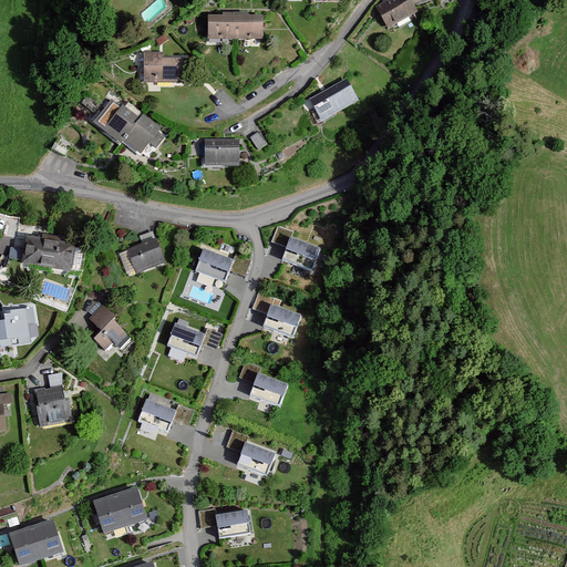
[(409,0),(389,0),(377,8),(388,26),(415,10),(409,0)]
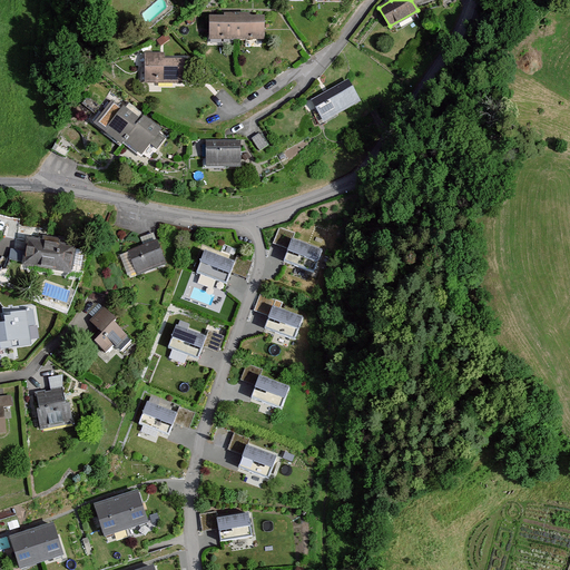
[(271,25),(215,23),(214,50),(269,52),(271,25)]
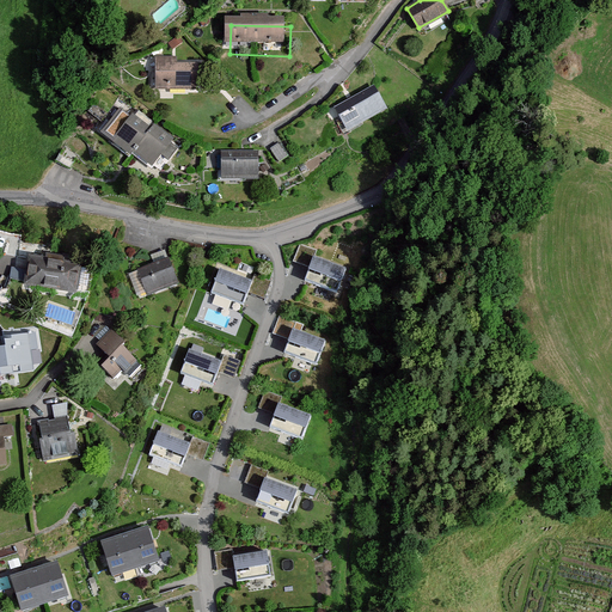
[(176,57),(155,57),(154,87),(199,87),(199,63),(176,63),(176,57)]
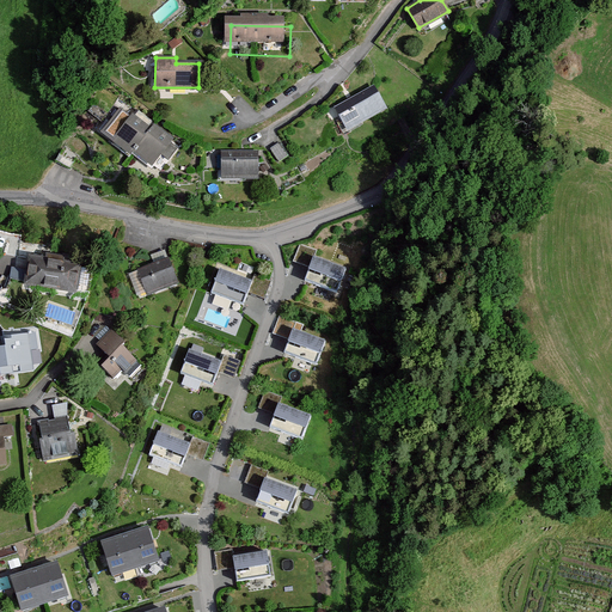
[(374,86),(335,108),(348,132),(386,110),(374,86)]
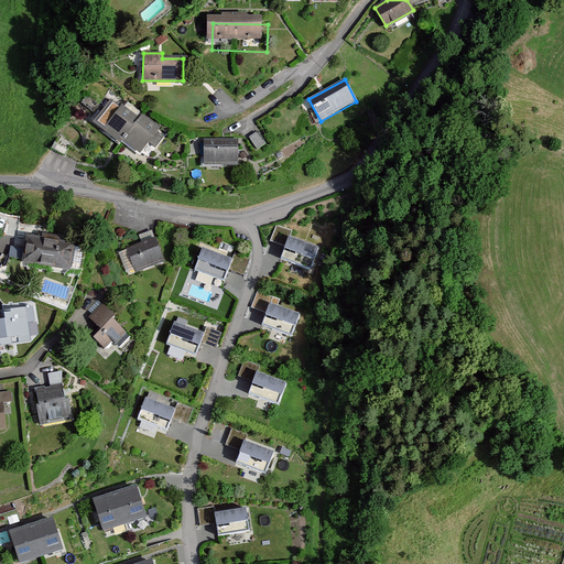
[(131,106),(111,129),(138,152),(148,141),(154,148),(165,134),(131,106)]
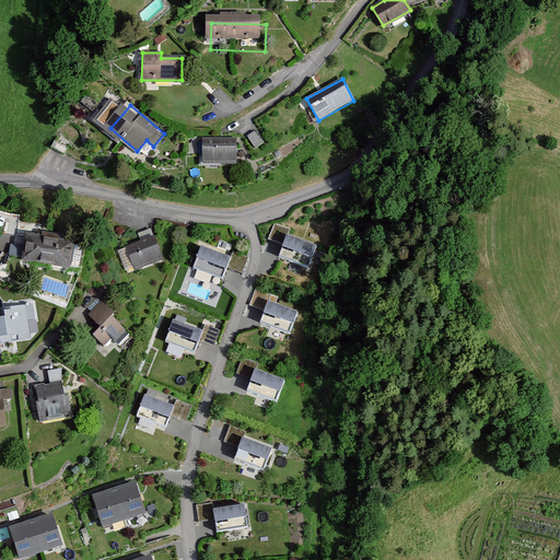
[(255,132),(248,137),(255,148),(263,143),(255,132)]
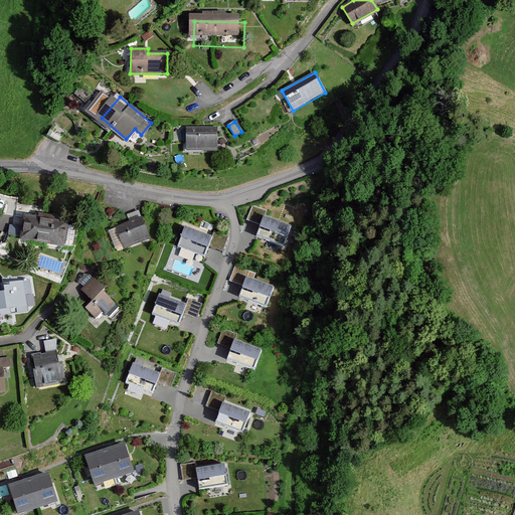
[(217,128),(186,129),(187,152),(217,152),(217,128)]
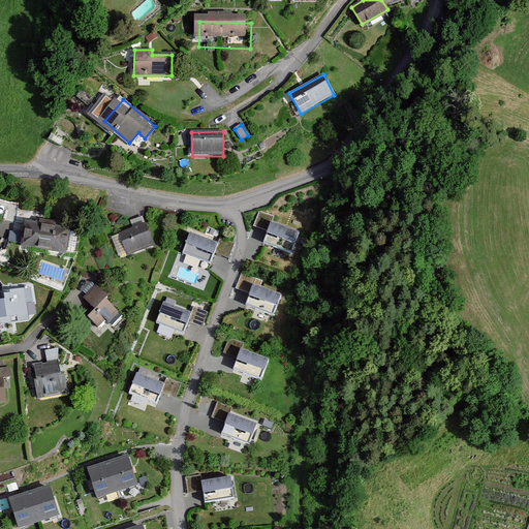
[(254,226),(269,231),(273,222),(275,217),(259,211),(254,226)]
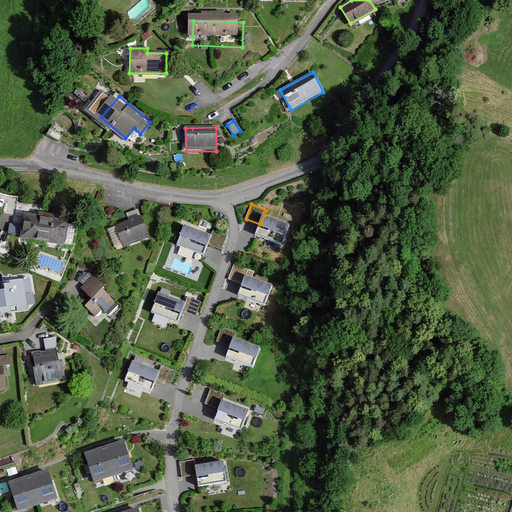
[(112,226),(121,248),(148,238),(138,209),(125,214),(127,220),(112,226)]
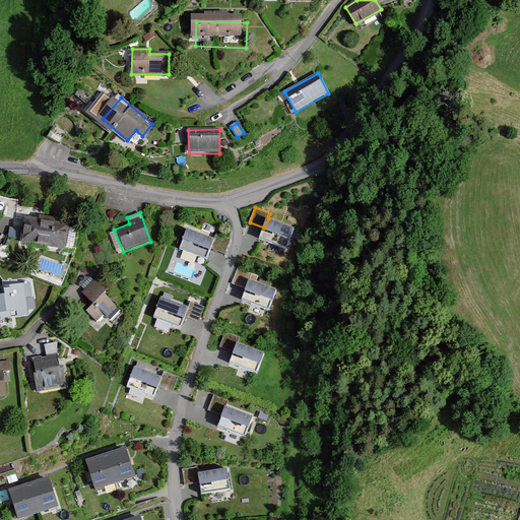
[(18,216),(13,242),(57,251),(62,225),(18,216)]
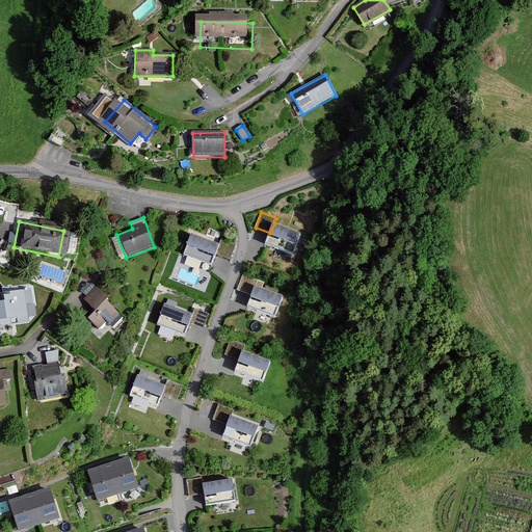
[(270,233),(266,246),(295,258),(304,235),(274,223),(270,233)]
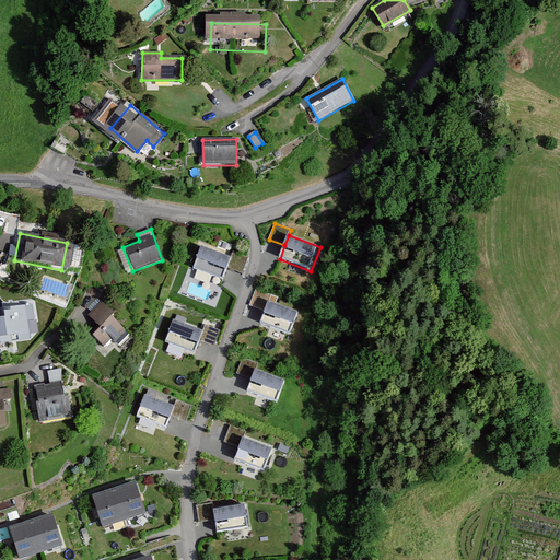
[(200,240),(189,266),(222,279),(226,268),(233,252),(200,240)]
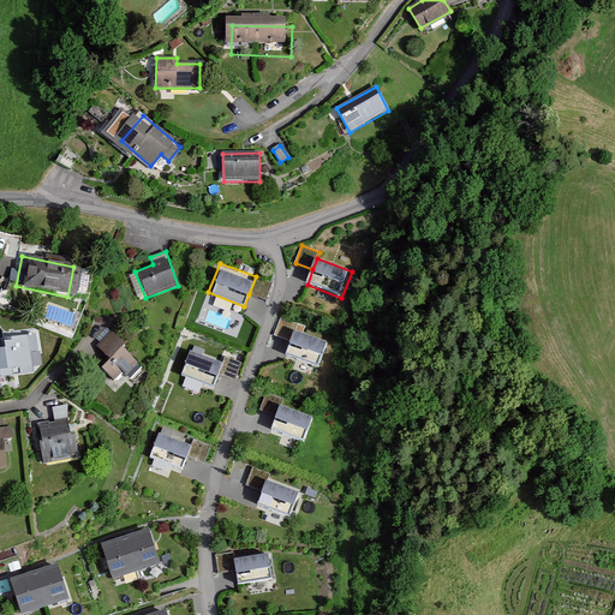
[(292,342),(297,330),(298,324),(281,318),(274,336),(292,342)]
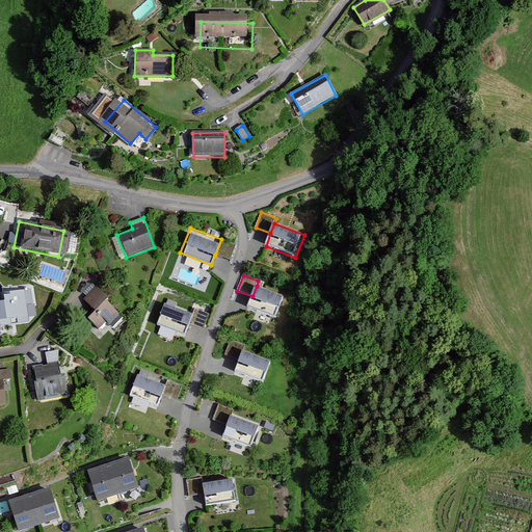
[(253,296),(247,309),(277,320),(286,297),(257,286),(253,296)]
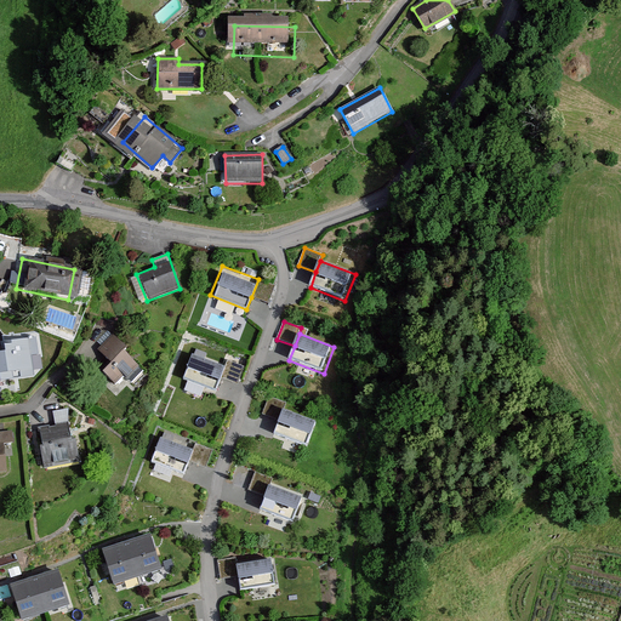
[(92,371),(113,393),(140,369),(107,335),(91,349),(103,362),(92,371)]
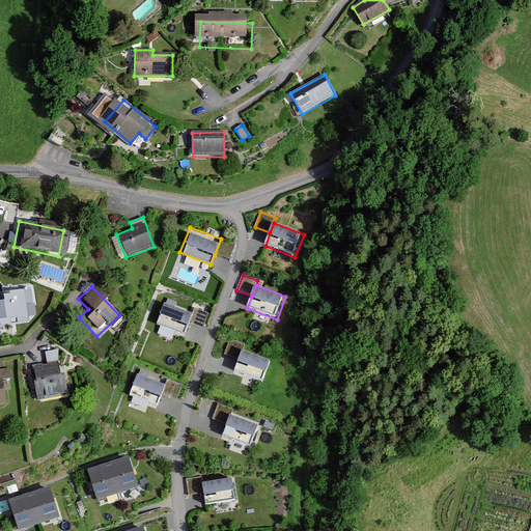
[(0,324),(23,320),(19,289),(1,291),(2,296),(0,295),(0,324)]
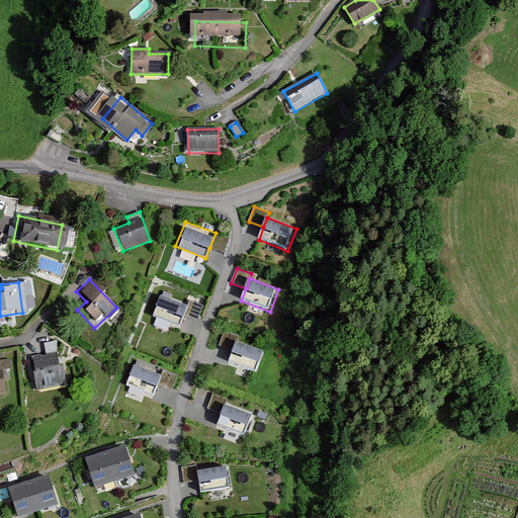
[(159,295),(150,318),(179,329),(184,317),(188,307),(159,295)]
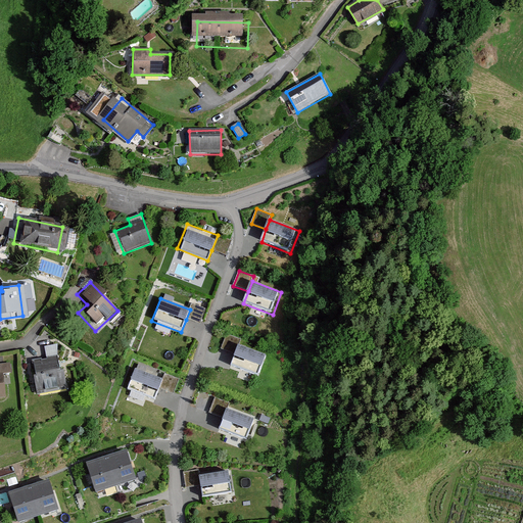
[(190,310),(186,320),(200,325),(205,311),(191,304),(190,310)]
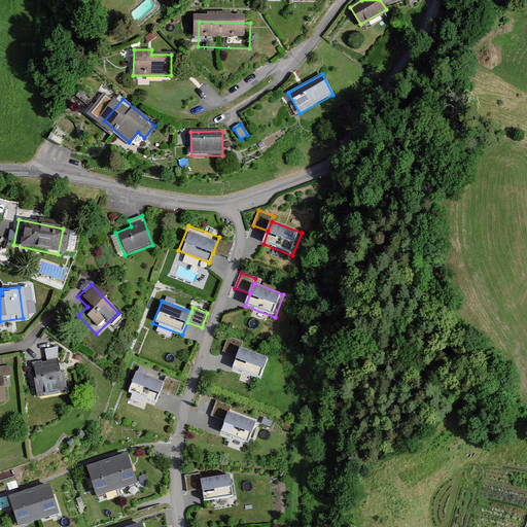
[(237,356),(240,348),(243,342),(230,337),(223,351),(237,356)]
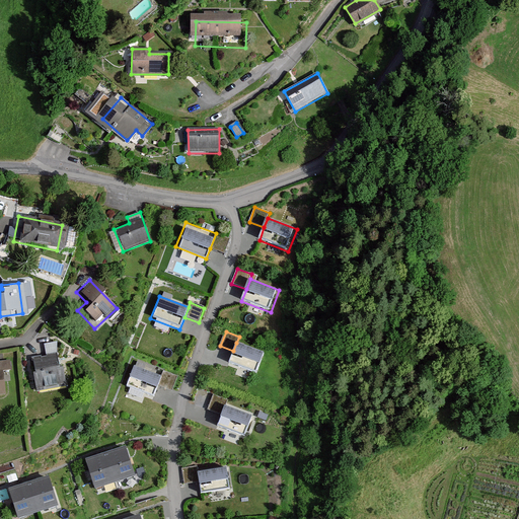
[(233,351),(228,363),(256,375),(266,354),(236,343),(233,351)]
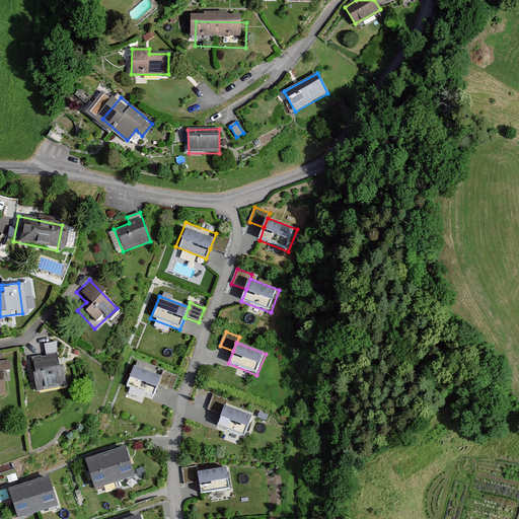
[(24,359),(31,392),(60,386),(53,353),(24,359)]
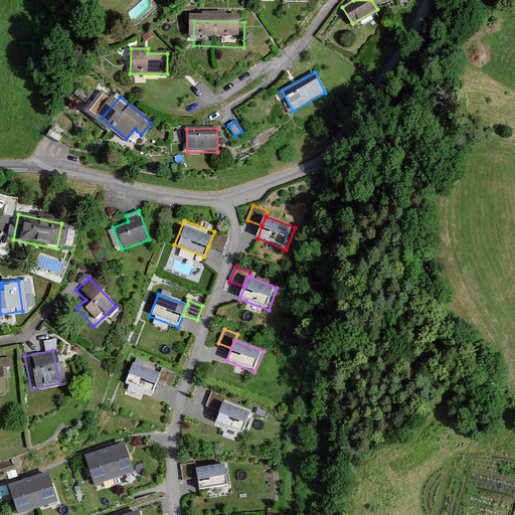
[(0,365),(8,365),(8,354),(0,354),(0,365)]
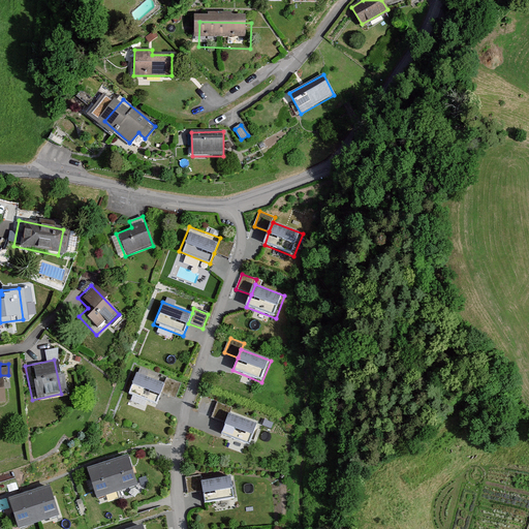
[(135,372),(127,395),(156,406),(161,395),(165,382),(135,372)]
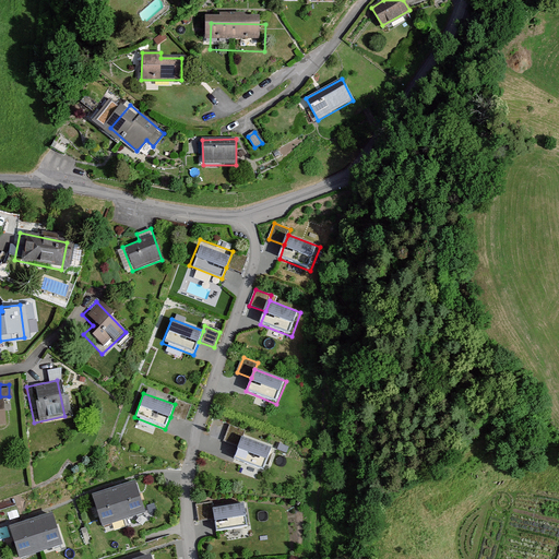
[(176,400),(175,404),(170,417),(186,423),(191,406),(176,400)]
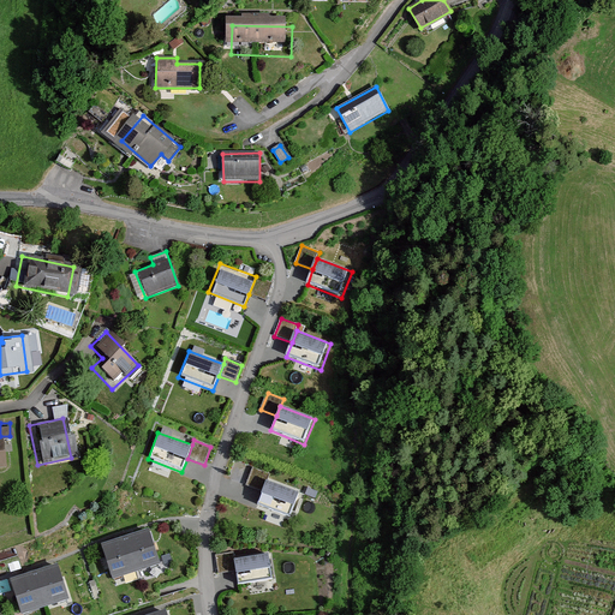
[(246,487),(263,491),(267,482),(269,475),(254,469),(246,487)]
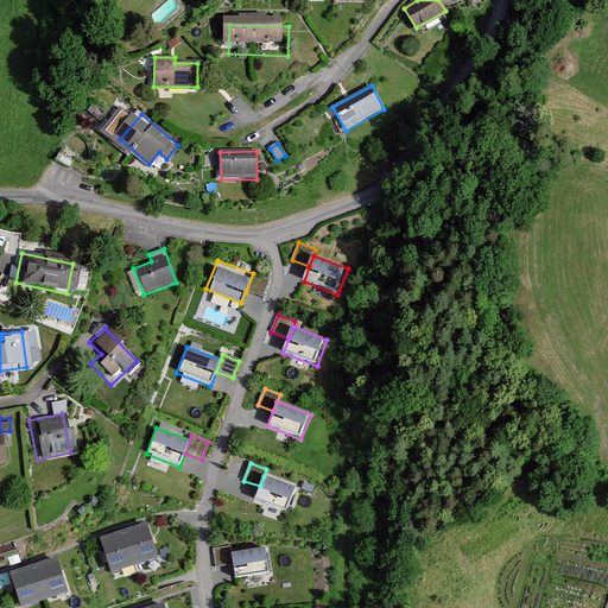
[(260,486),(255,500),(287,512),(296,487),(264,476),(260,486)]
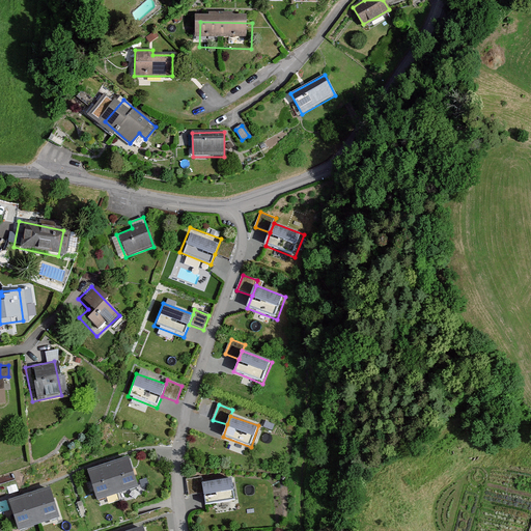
[(134,486),(123,457),(89,470),(99,499),(134,486)]
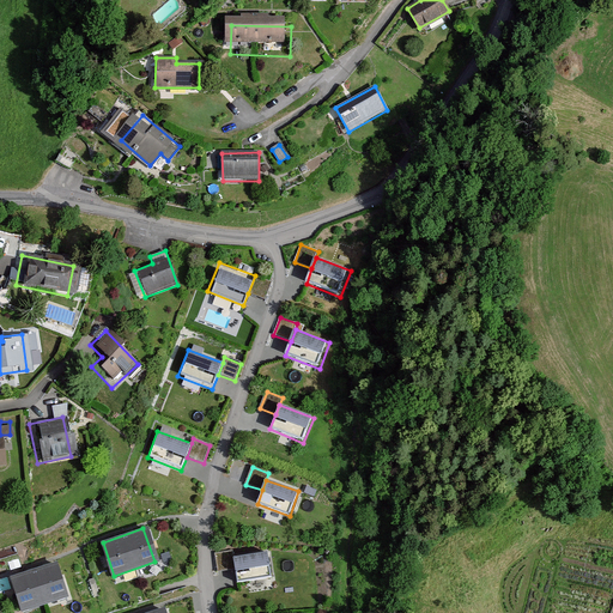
[(235,568),(234,558),(232,552),(216,554),(218,570),(235,568)]
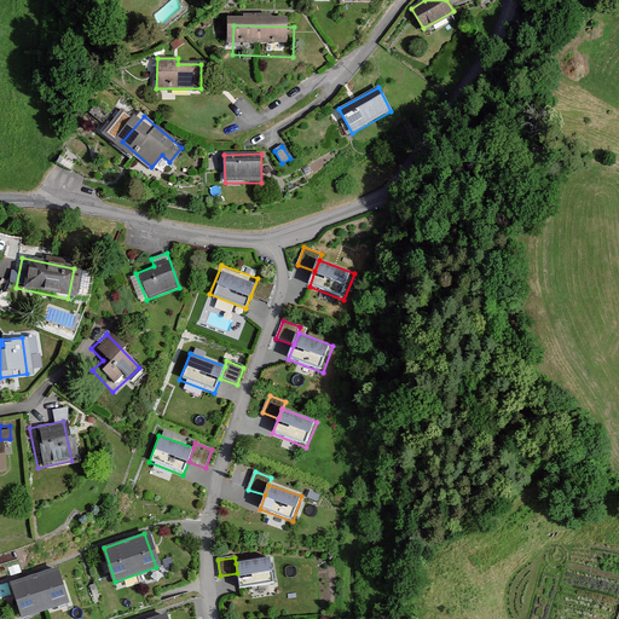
[(237,573),(239,589),(275,584),(271,559),(236,563),(237,573)]
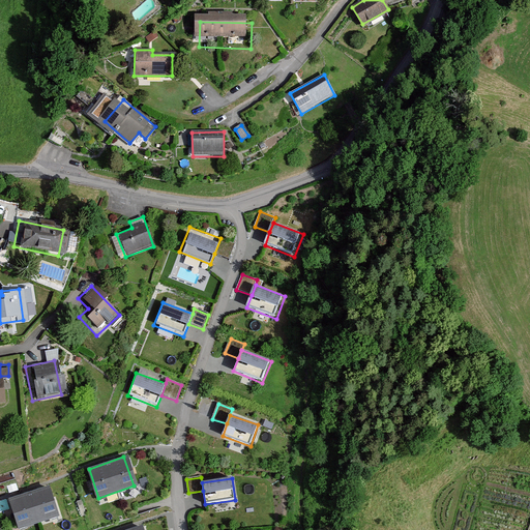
[(55,517),(45,488),(11,499),(22,528),(55,517)]
